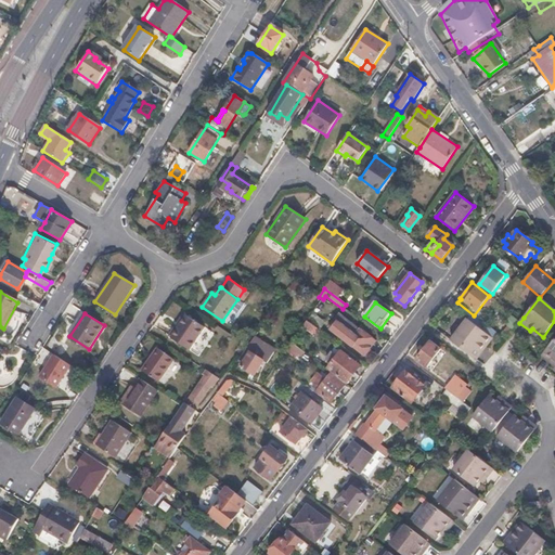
[(312,313),(308,321),(318,328),(320,330),(324,323),(312,313)]
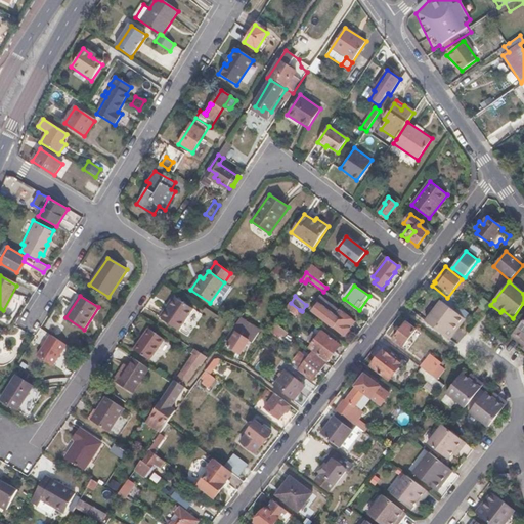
[(340,310),(339,310),(319,297),(310,309),(312,311),(311,312),(344,336),(349,336),(351,332),(351,328),(355,321),(340,310)]
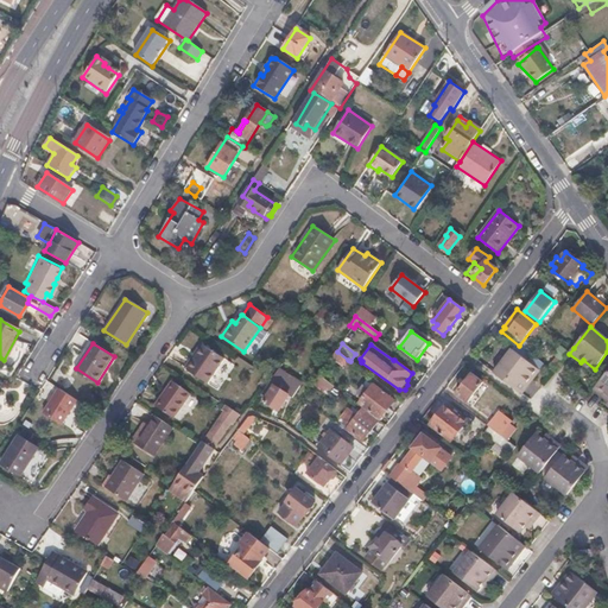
[(204,346),(188,371),(207,384),(223,359),(204,346)]
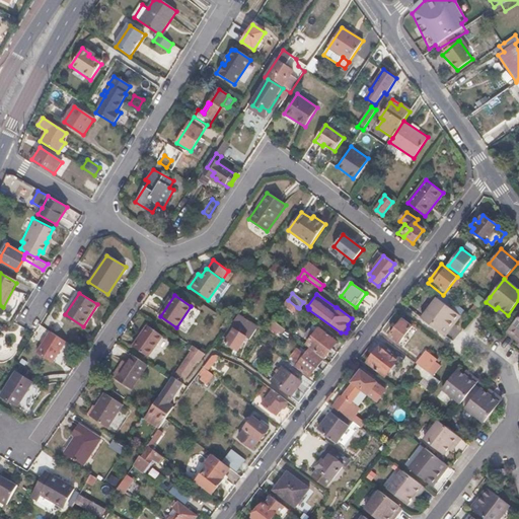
[(450,323),(457,314),(437,299),(422,318),(444,337),(452,326),(450,323)]
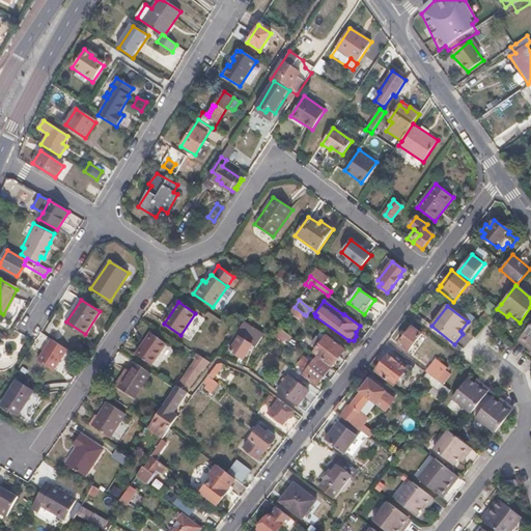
[(301,318),(304,314),(295,307),(291,311),(301,318)]
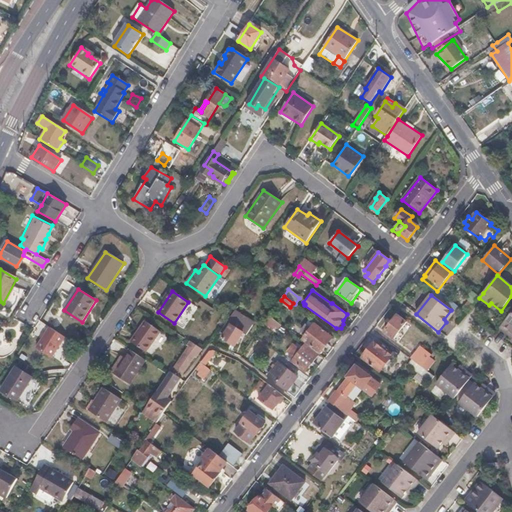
[(498,313),(501,311),(491,303),(489,305),(498,313)]
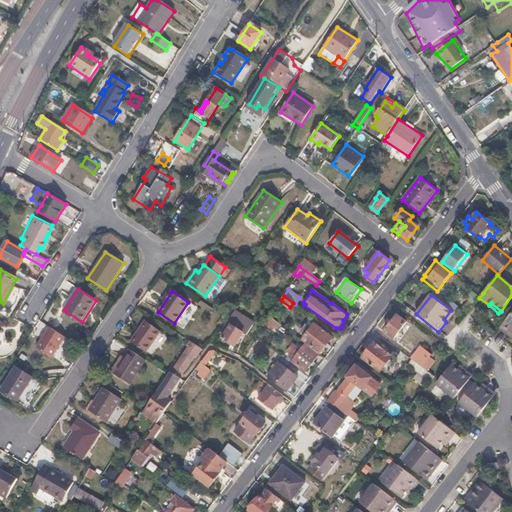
[(81,324),(82,322),(64,310),(63,312),(80,323),(81,324)]
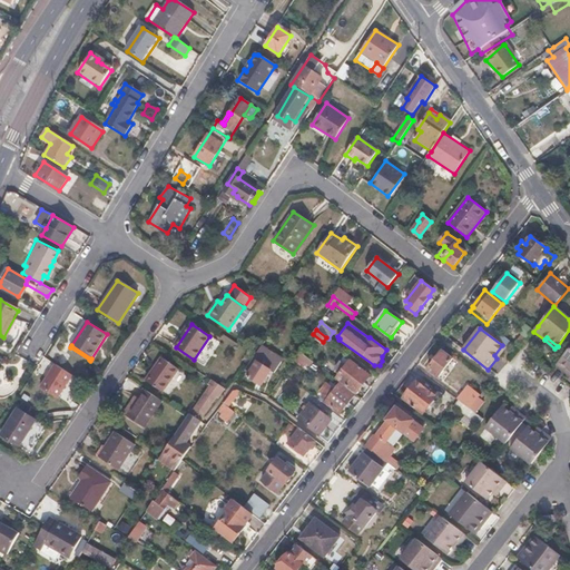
[(494,355),(497,359),(505,347),(502,345),(494,355)]
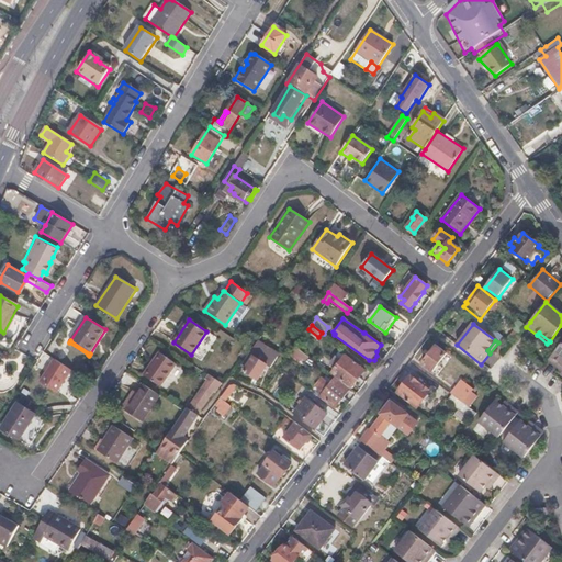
[(250,353),(243,364),(247,367),(244,372),(258,380),(267,368),(270,370),(279,357),(258,343),(250,353)]
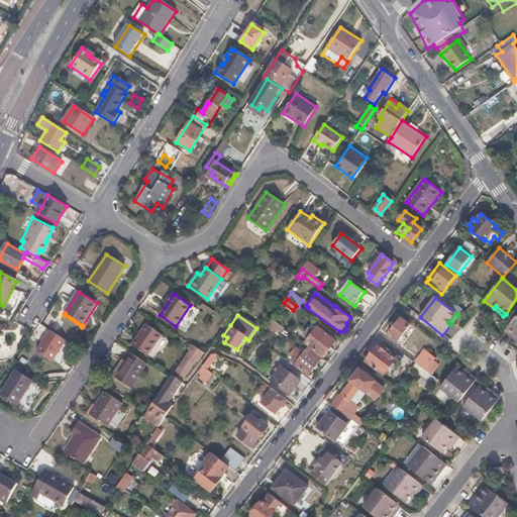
[(516,335),(516,315),(504,331),(514,339),(516,335)]
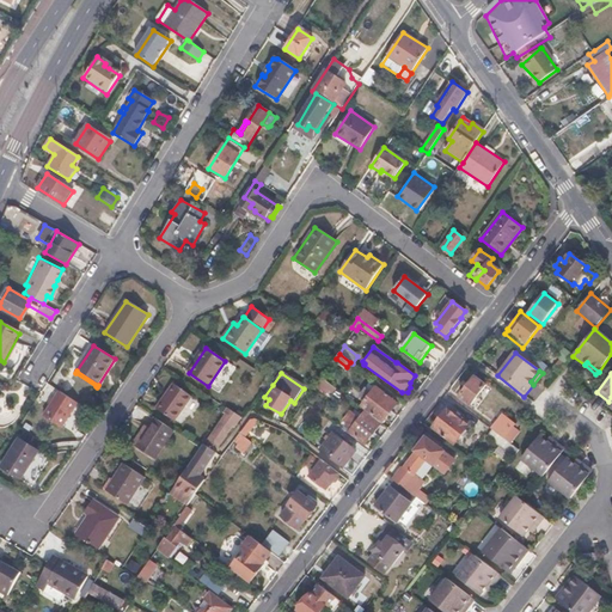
[(476,377),(460,397),(471,405),(487,385),(476,377)]
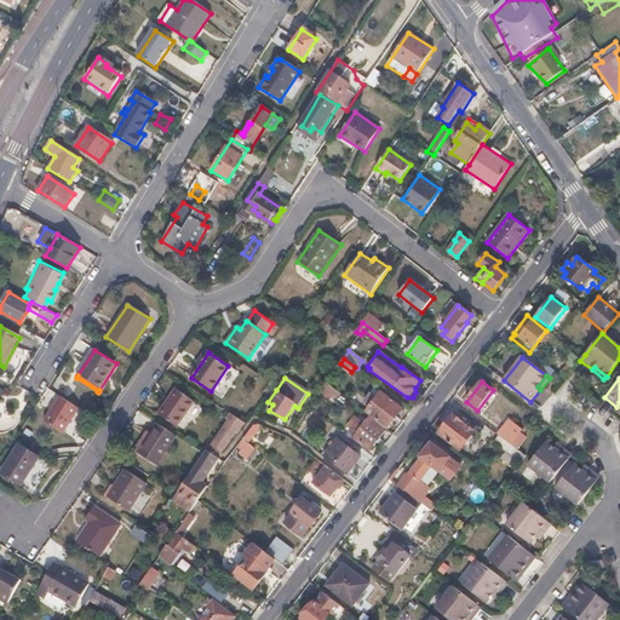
[(177,390),(160,414),(178,426),(194,402),(177,390)]
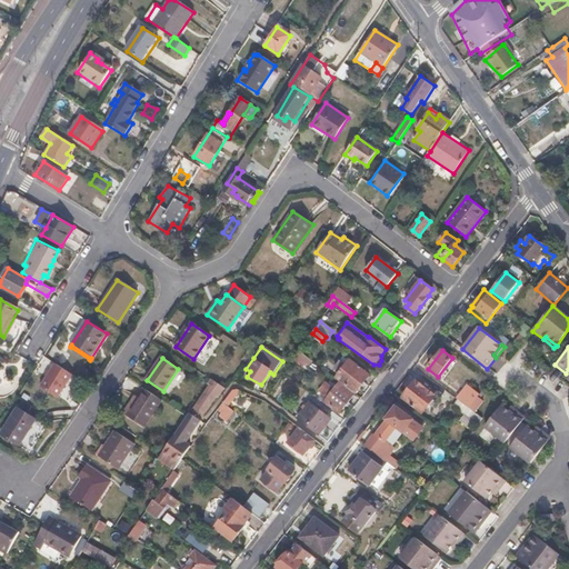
[(350,361),(346,366),(340,361),(335,369),(340,373),(337,378),(357,392),(369,376),(350,361)]
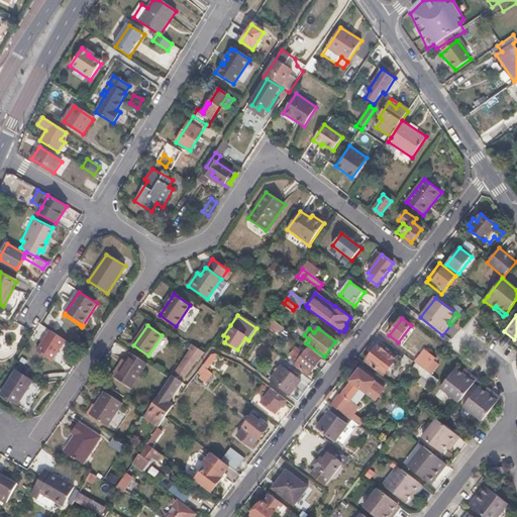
[(53,362),(66,340),(50,331),(37,351),(53,362)]
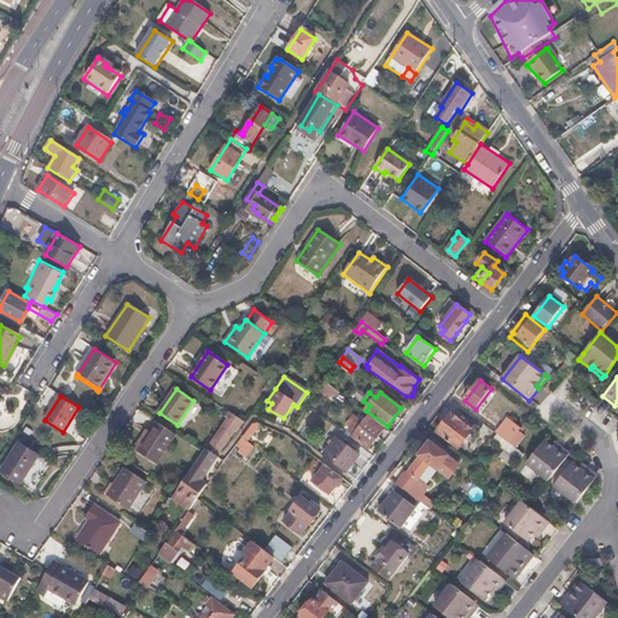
[(231,413),(242,420),(252,403),(242,396),(231,413)]
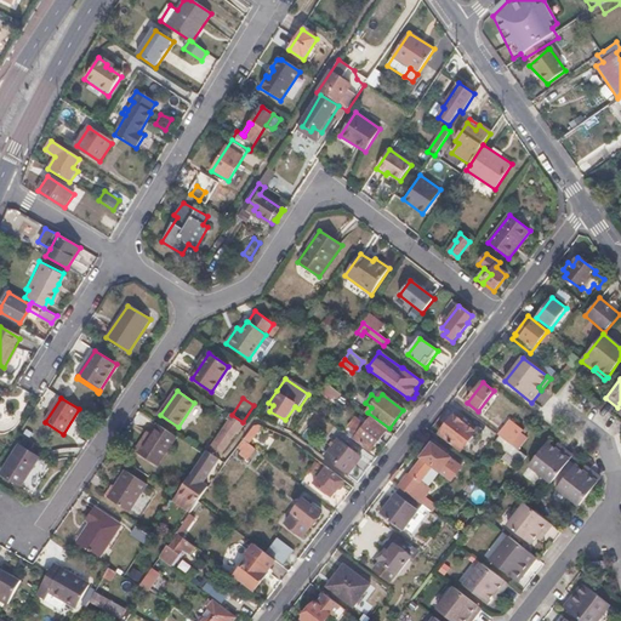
[(239,427),(243,422),(232,415),(229,417),(228,420),(239,427)]
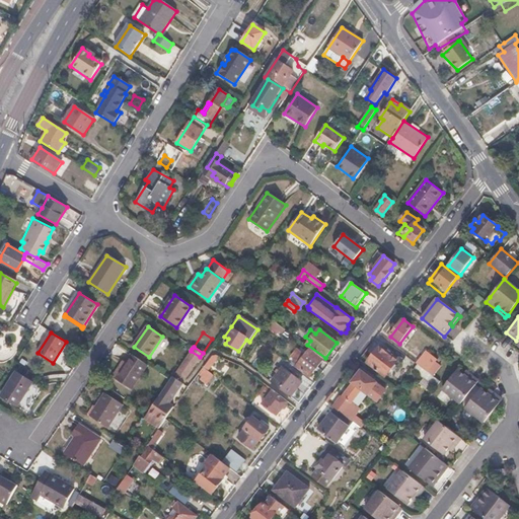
[(379,347),(368,363),(385,376),(397,361),(379,347)]
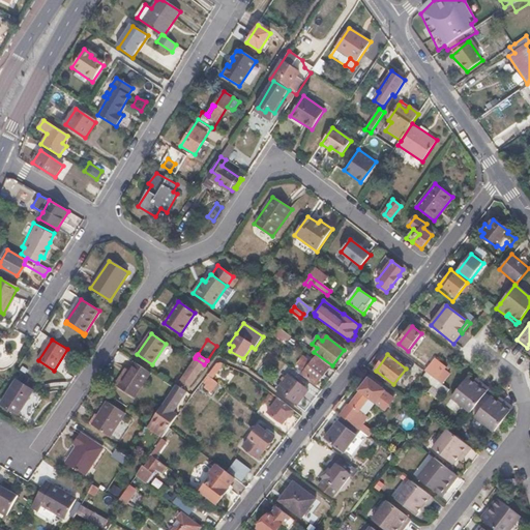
[(316,357),(312,362),(307,359),(299,369),(304,372),(302,374),(316,385),(329,369),(316,357)]
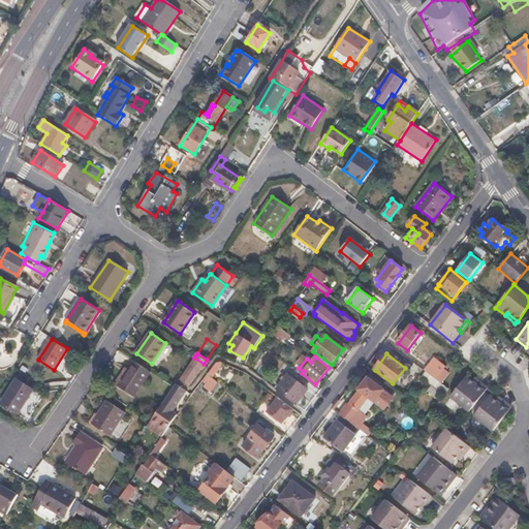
[(179,380),(189,386),(204,364),(194,358),(179,380)]
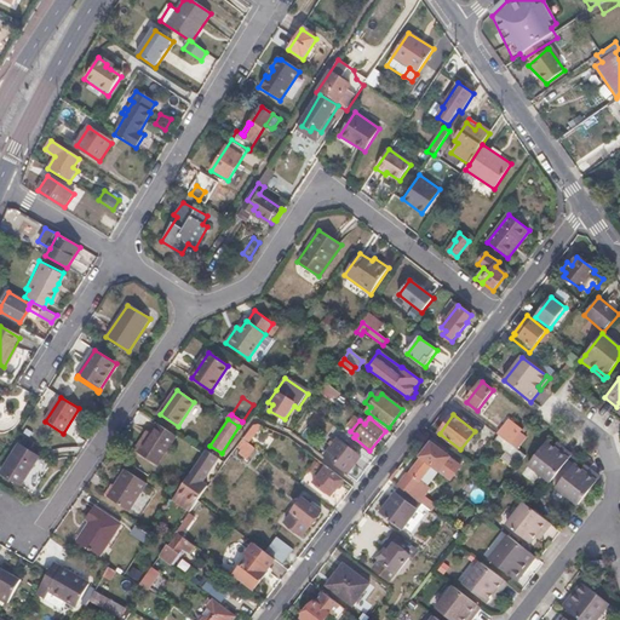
[(498,435),(511,445),(522,431),(509,422),(498,435)]
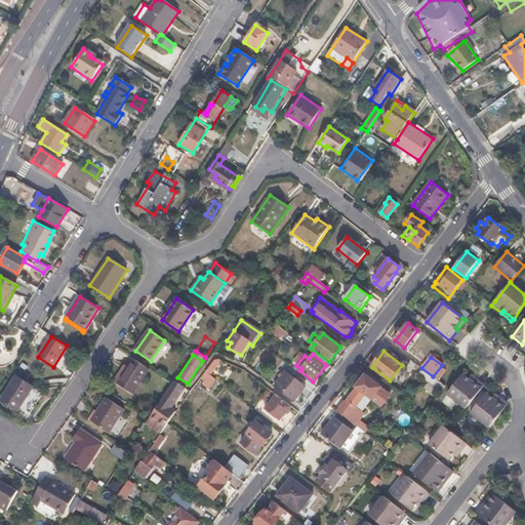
[(127,367),(117,384),(132,394),(150,369),(133,359),(127,367)]
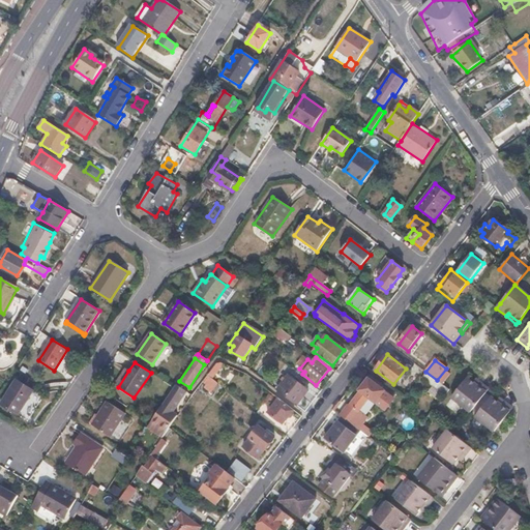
[(77,373),(82,366),(78,363),(74,371),(77,373)]
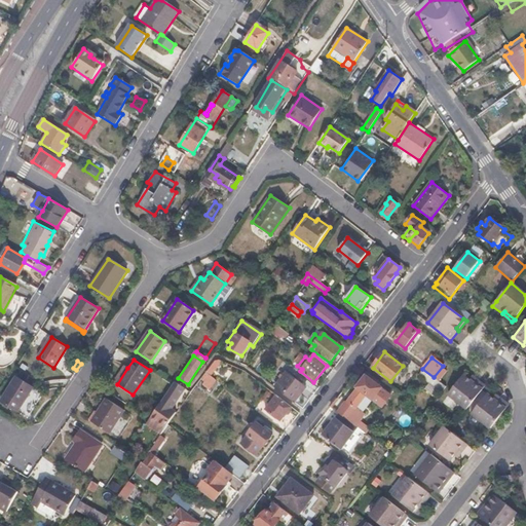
[(207,373),(211,377),(223,363),(219,361),(216,362),(207,373)]
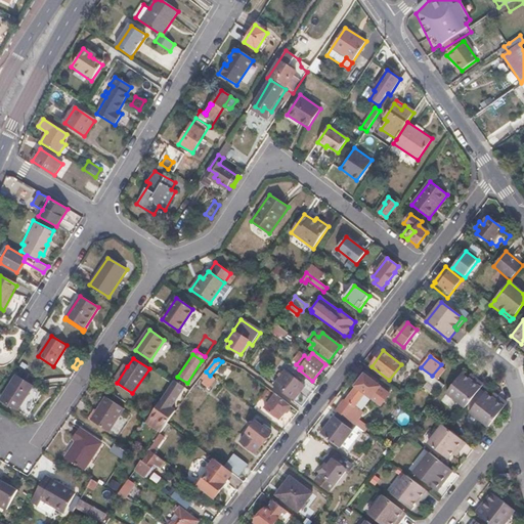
[(114,380),(117,383),(127,366),(124,364),(114,380)]
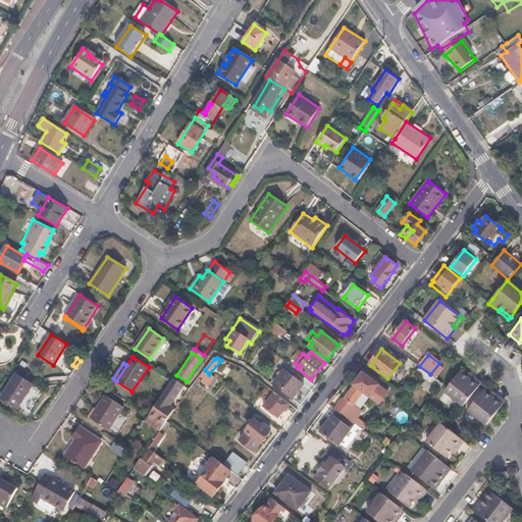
[(442,384),(430,374),(419,366),(415,372),(438,389),(442,384)]
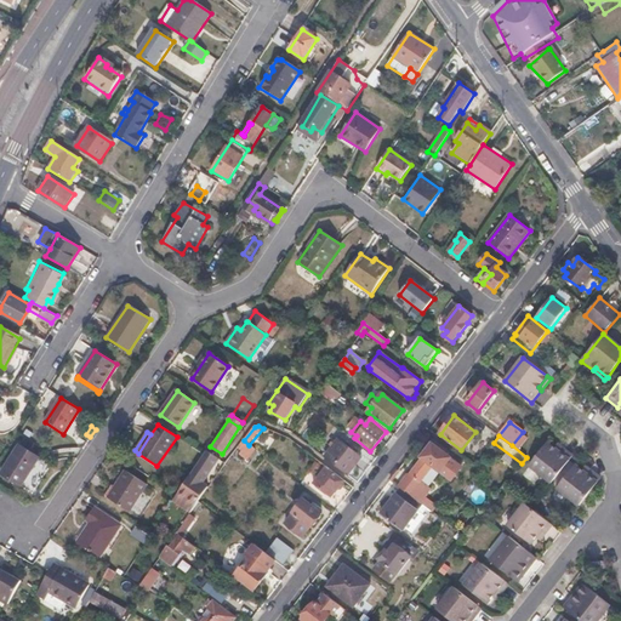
[(244,440),(235,451),(248,460),(255,449),(249,445),(244,440)]
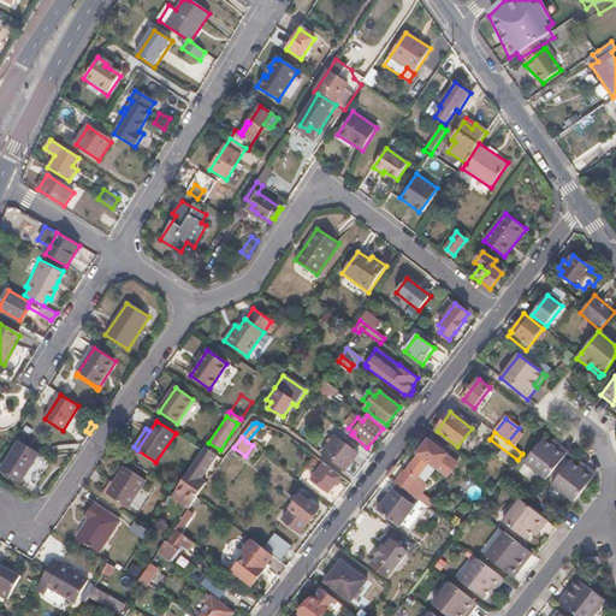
[(323,454),(345,472),(359,455),(335,437),(323,454)]
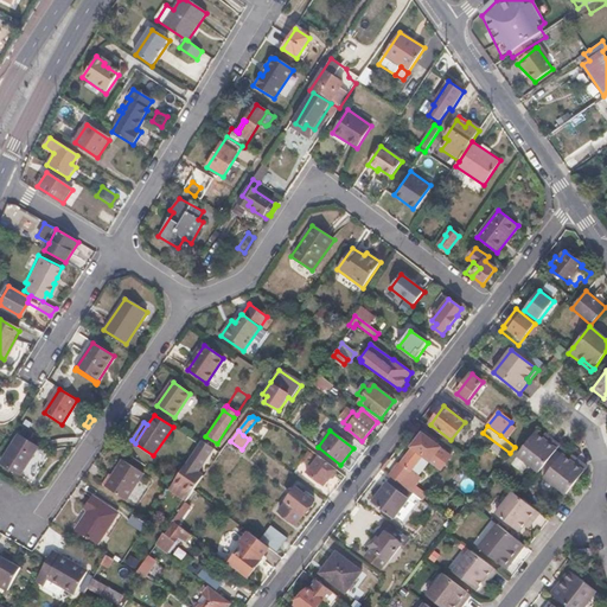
[(517,455),(538,472),(560,446),(548,436),(544,440),(542,438),(535,433),(517,455)]
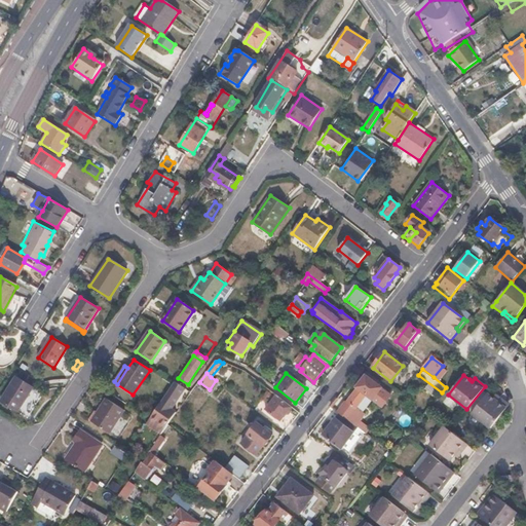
[(337,413),(346,419),(366,393),(374,400),(375,399),(380,403),(386,395),(380,390),(382,388),(366,376),(337,413)]
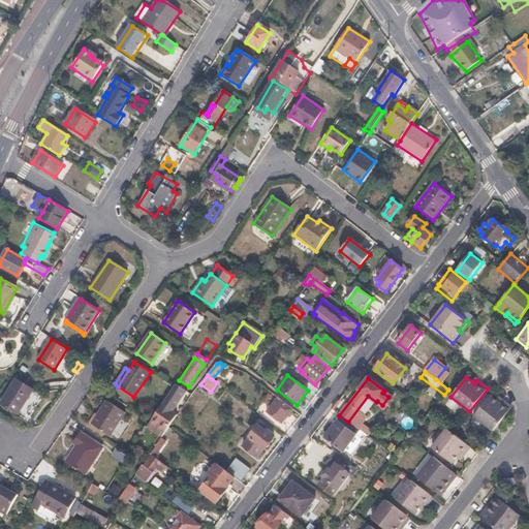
[(21,411),(29,416),(42,397),(42,396),(16,380),(1,404),(19,415),(21,411)]
